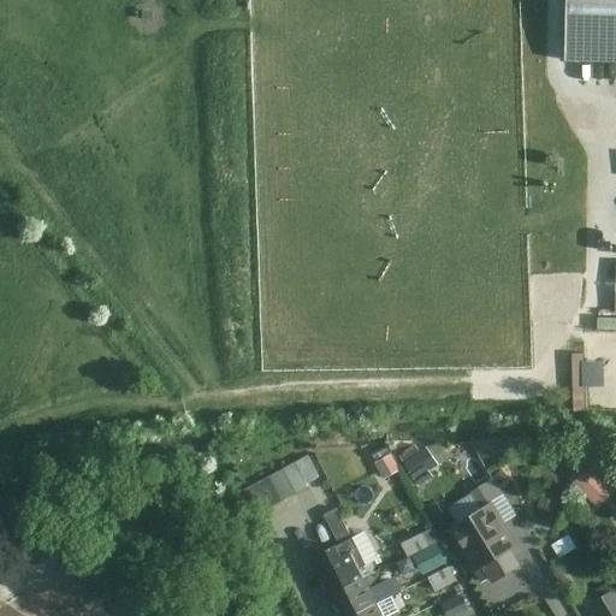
[(615,0),(566,0),(566,57),(615,57),(615,0)]
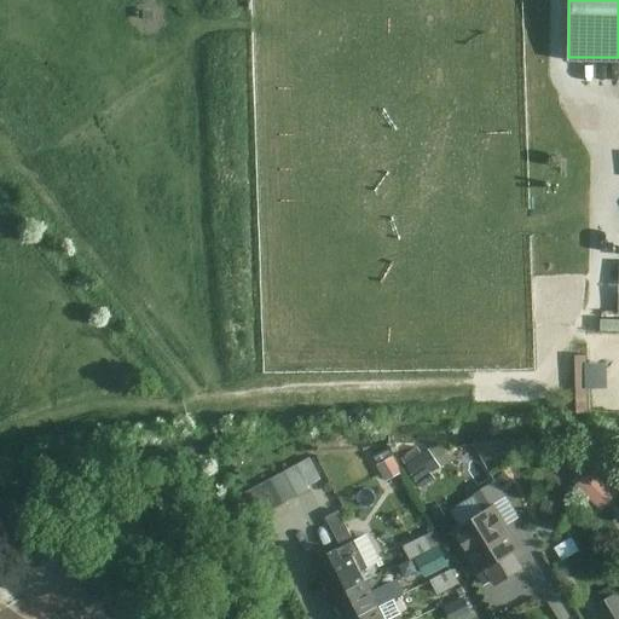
[(596,354),(585,356),(585,406),(596,406),(596,354)]
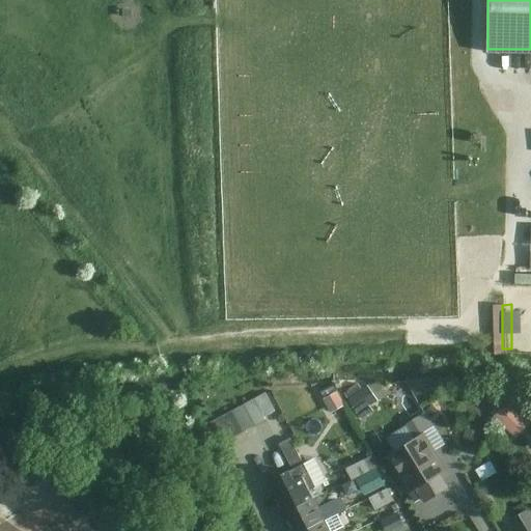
[(369,376),(350,390),(365,413),(385,399),(369,376)]
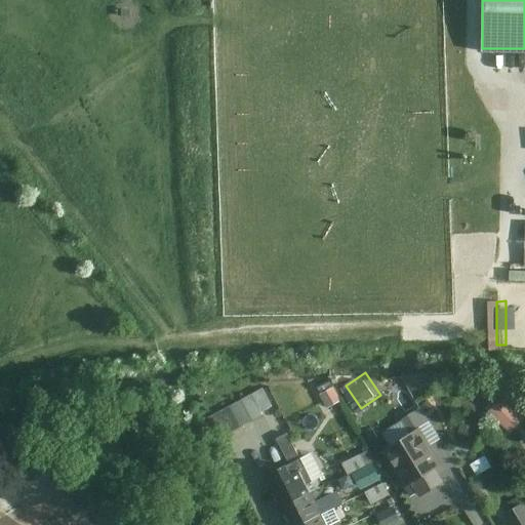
[(330,386),(317,395),(325,407),(338,399),(330,386)]
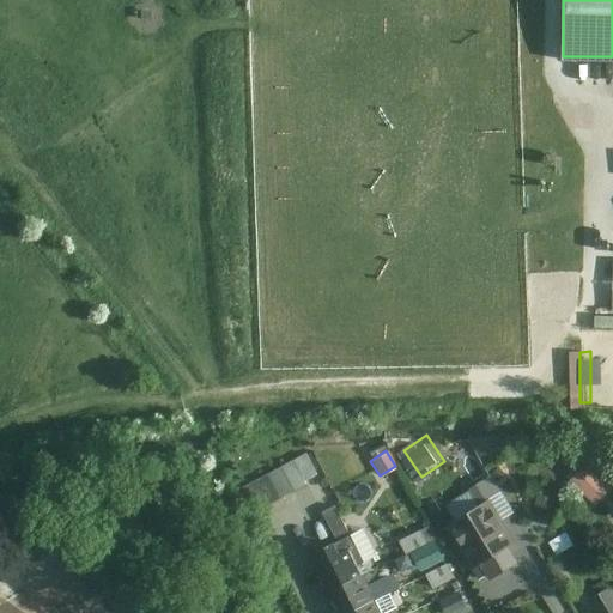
[(302,454),(242,486),(255,510),(315,478),(302,454)]
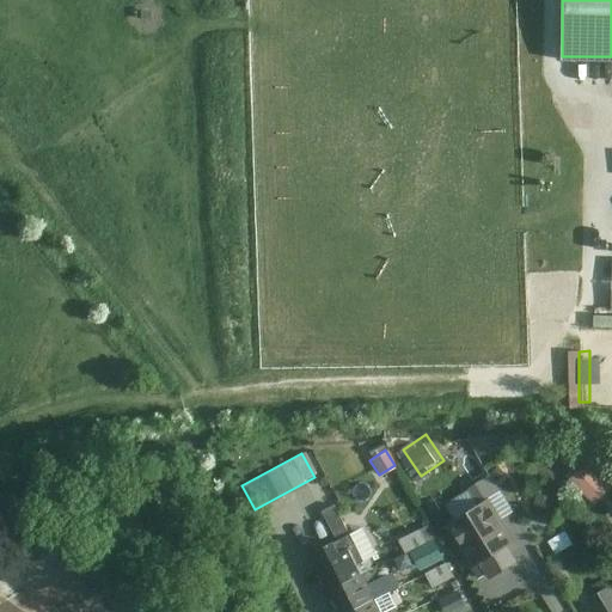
[(582,463),(567,481),(593,503),(609,487),(582,463)]
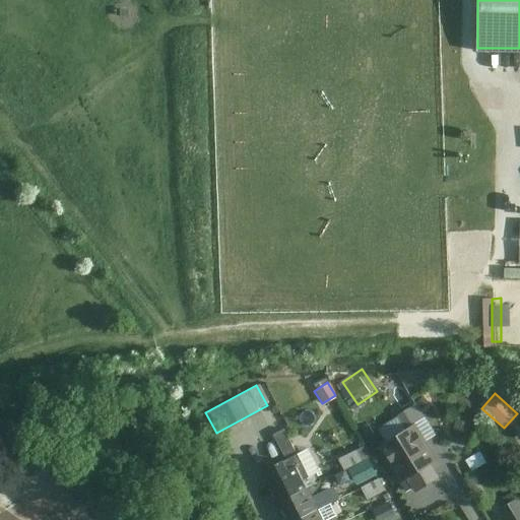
[(466,439),(469,423),(450,418),(447,435),(466,439)]
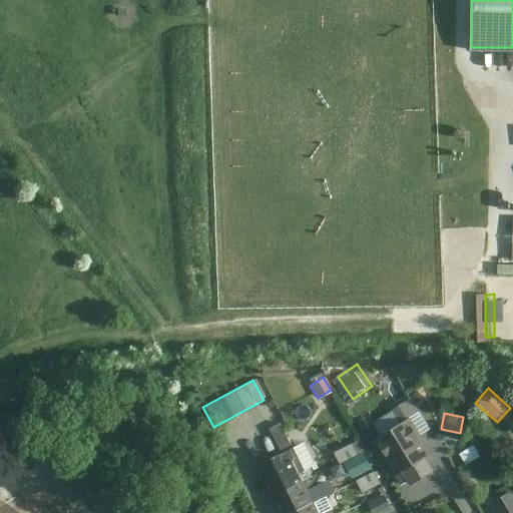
[(412,421),(375,441),(395,478),(404,473),(410,485),(434,472),(428,460),(433,457),(412,421)]
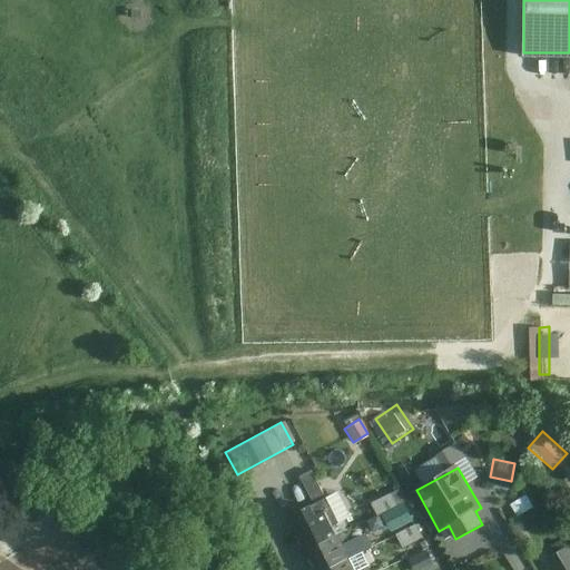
[(310,470),(298,477),(310,498),(322,492),(310,470)]
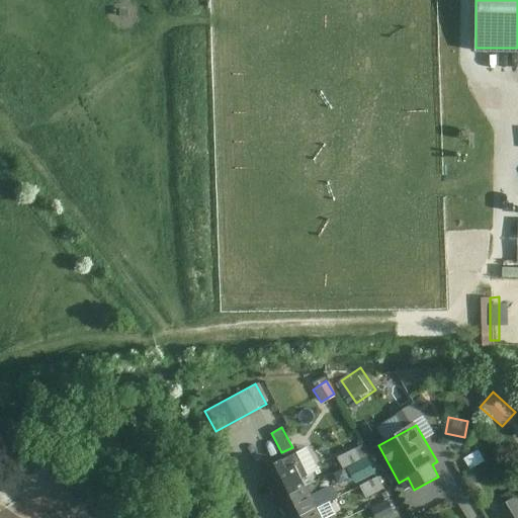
[(361,444),(337,455),(342,465),(366,454),(361,444)]
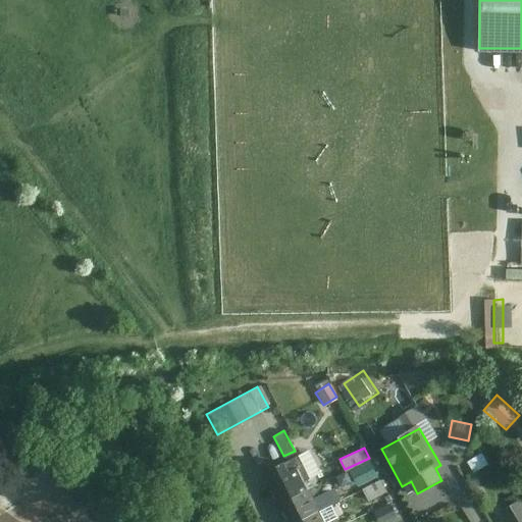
[(261,475),(275,506),(319,484),(315,474),(302,480),(292,460),(261,475)]
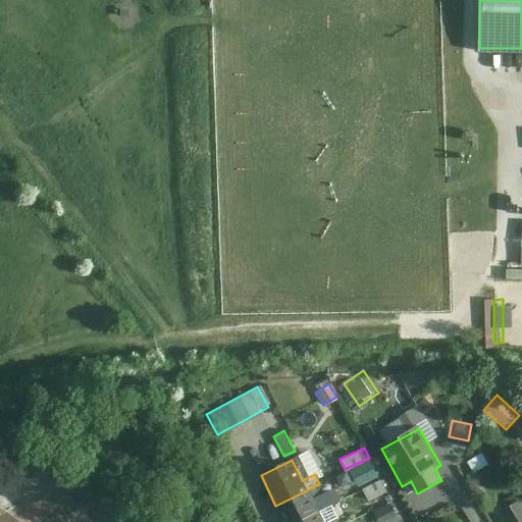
[(378,480),(362,488),(368,501),(384,492),(378,480)]
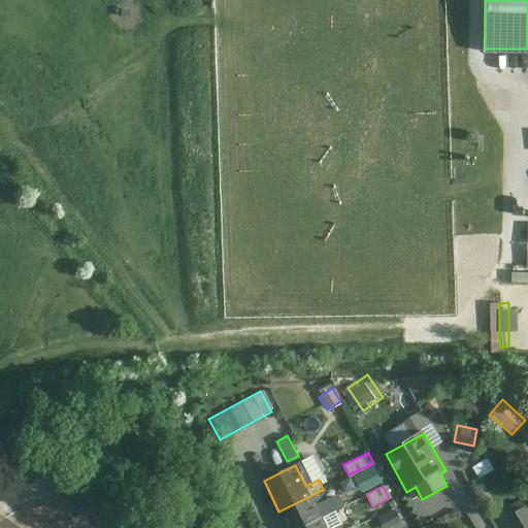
[(278,512),(287,527),(302,527),(321,519),(314,504),(327,498),(323,490),(278,512)]
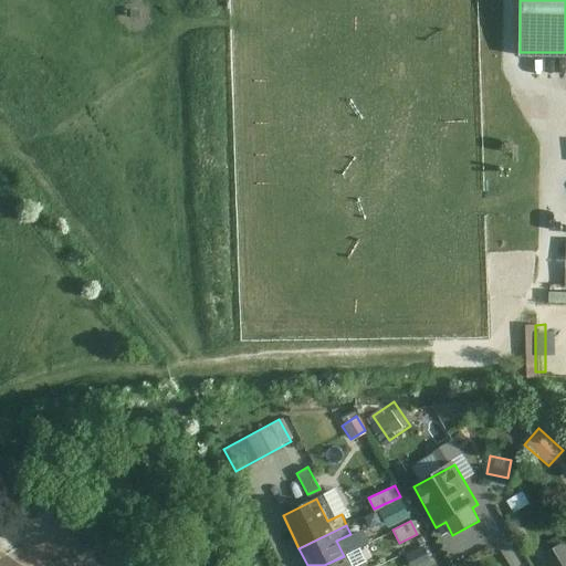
[(565,565),(565,552),(561,543),(543,554),(549,565),(565,565)]
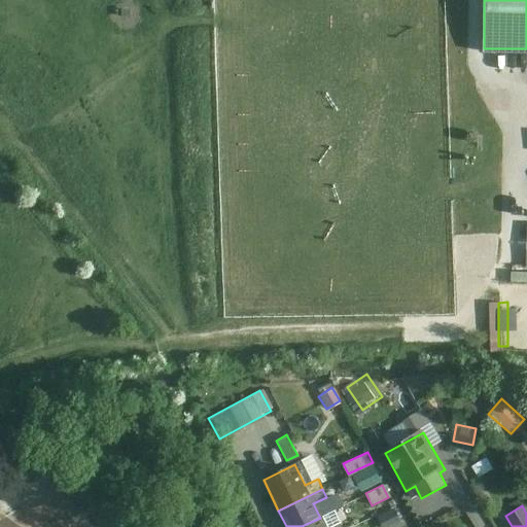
[(393,508),(377,517),(381,526),(389,526),(399,523),(393,508)]
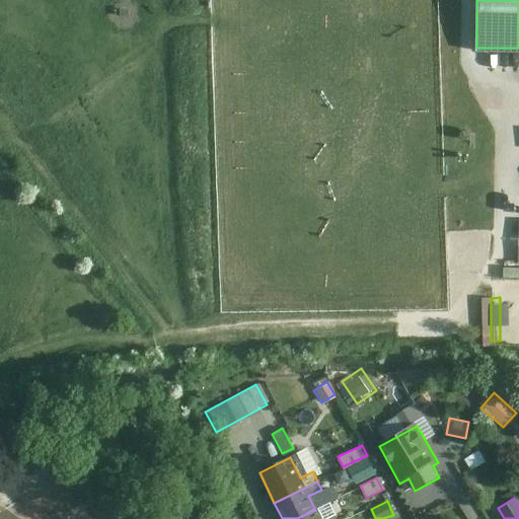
[(297,518),(336,518),(334,515),(323,518),(320,518),(315,510),(297,518)]
